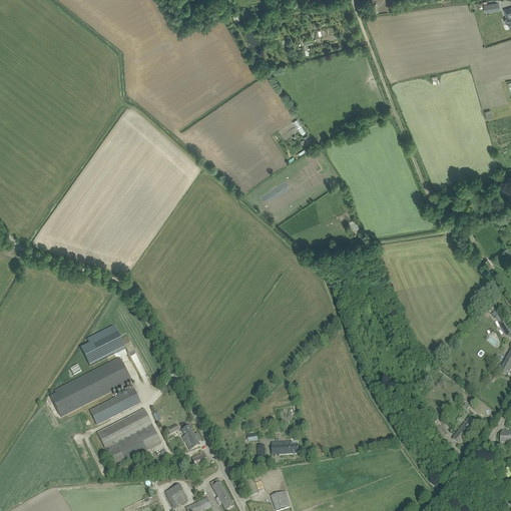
[(509,0),(500,3),(502,11),(501,11),(501,12),(500,13),(500,14),(501,15),(502,16),(503,17),(504,17),(506,16),(507,19),(510,18),(510,19),(510,6),(510,7),(509,0)]
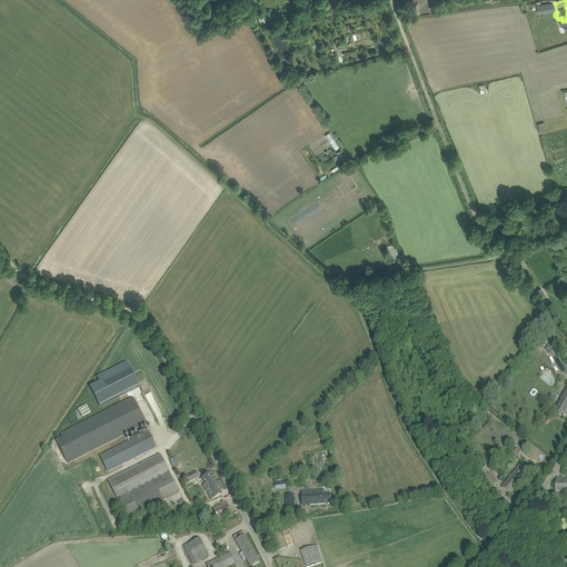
[(546,1),(535,3),(536,11),(547,10),(546,1)]
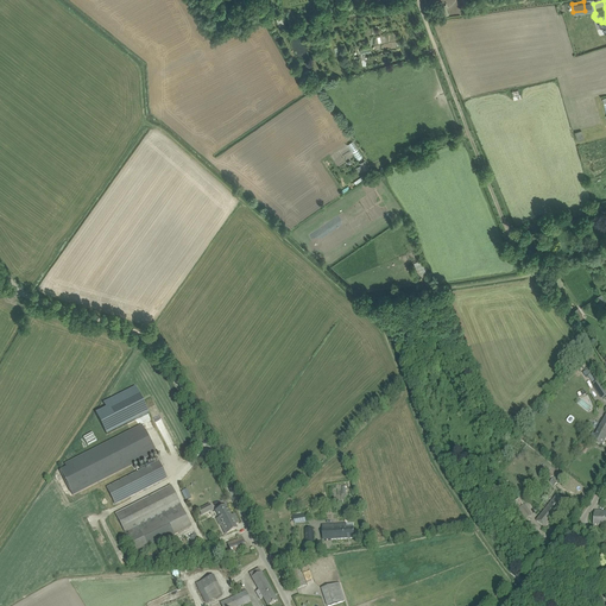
[(363,158),(358,162),(359,163),(353,166),(357,171),(366,165),(363,158)]
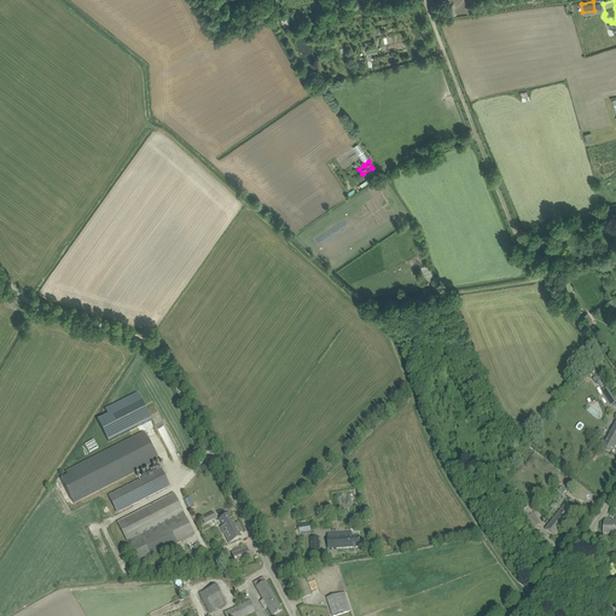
[(433,275),(428,265),(420,268),(425,279),(433,275)]
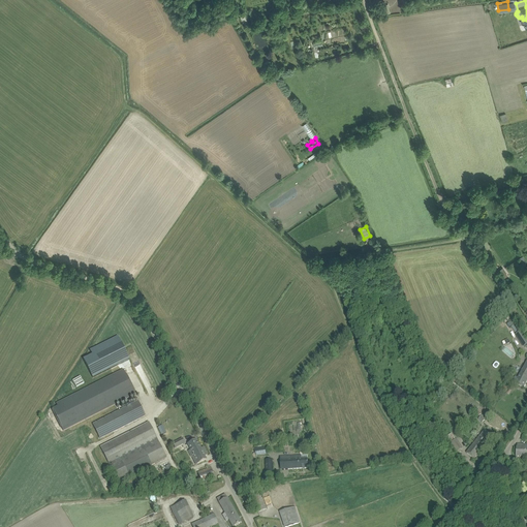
[(506,273),(500,266),(496,269),(501,276),(506,273)]
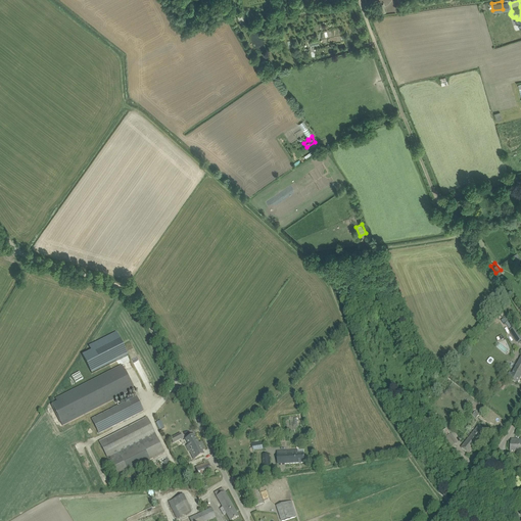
[(506,320),(504,321),(509,328),(507,329),(516,341),(517,340),(520,337),(520,336),(509,318),(506,320)]
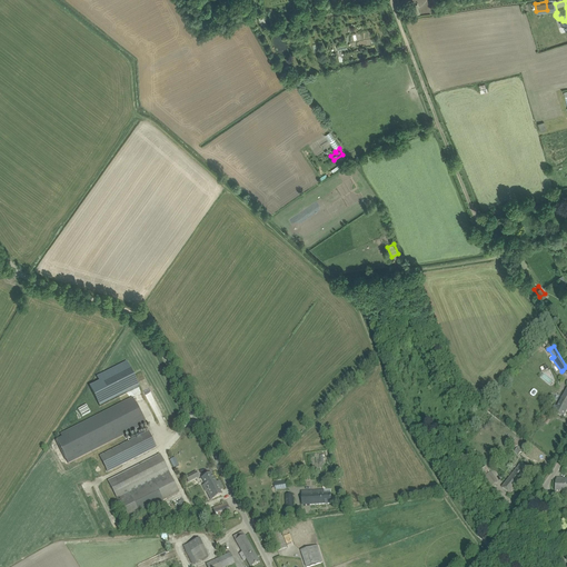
[(139,385),(127,359),(97,375),(99,379),(95,381),(89,385),(99,404),(139,385)]
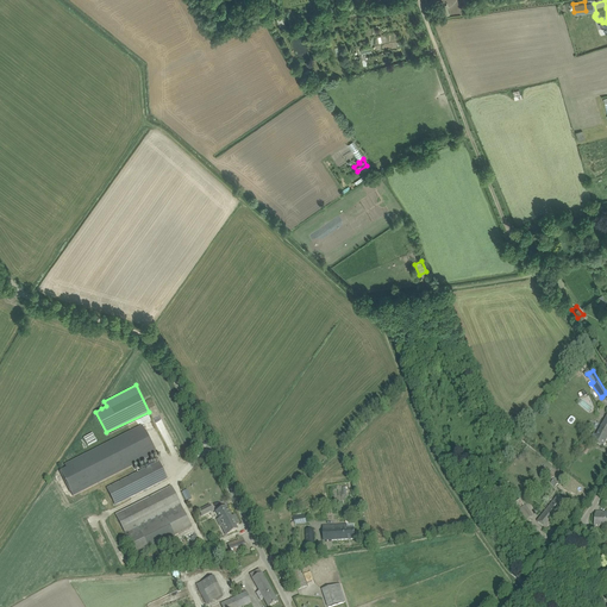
[(588,438),(595,442),(600,445),(606,432),(606,410),(594,433),(592,431),(588,438)]
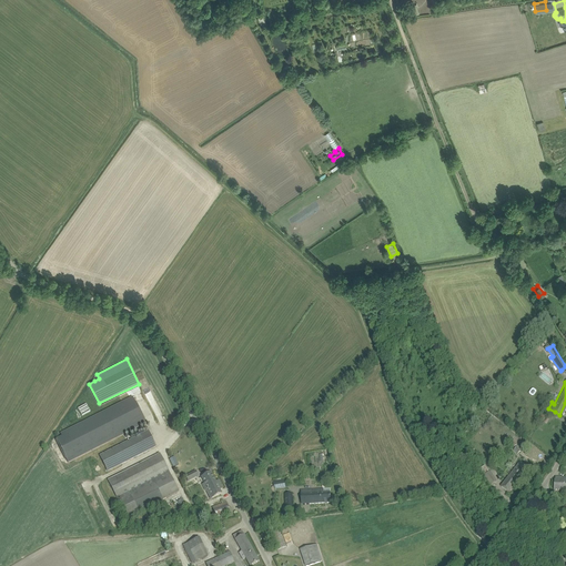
[(59,434),(53,437),(66,461),(142,422),(129,395),(92,414),(58,432),(59,434)]
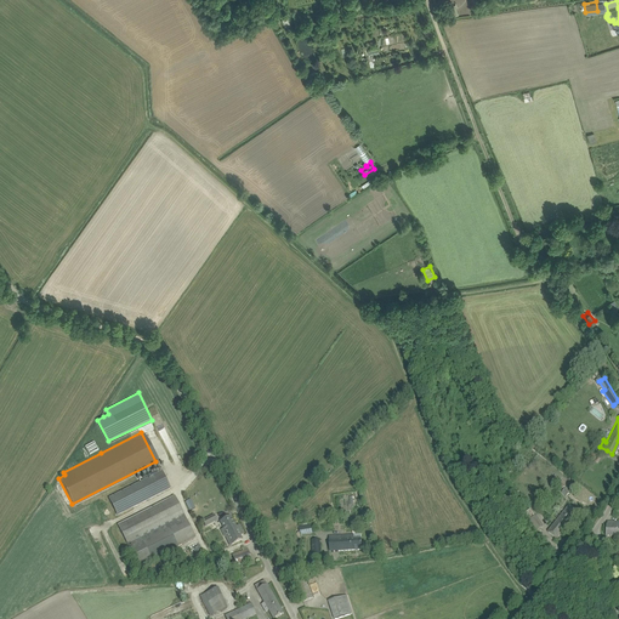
[(107,497),(115,514),(168,487),(159,469),(107,497)]
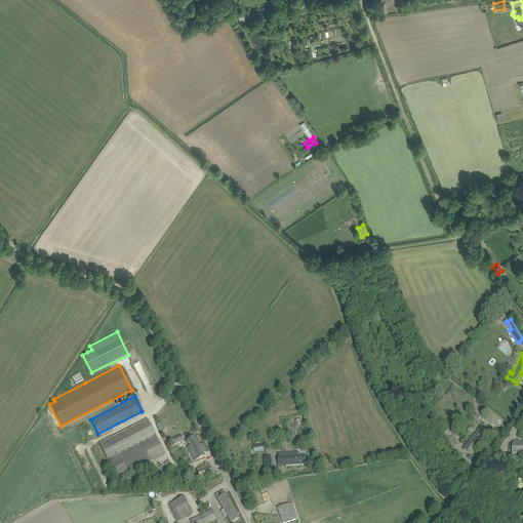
[(145,417),(96,442),(106,458),(108,461),(110,460),(117,475),(163,451),(155,437),(145,417)]
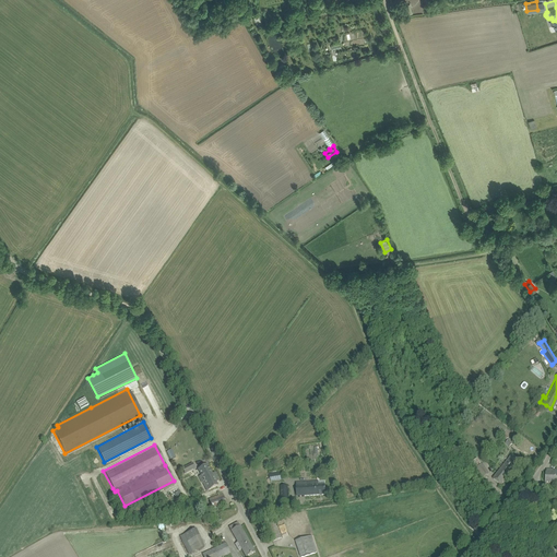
[(510,453),(500,465),(509,472),(518,460),(510,453)]
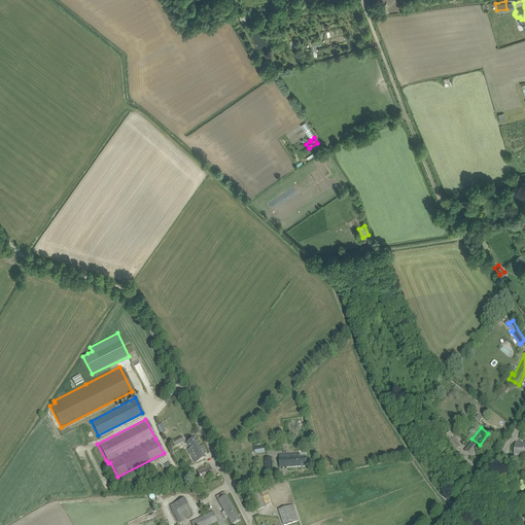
[(170,440),(172,445),(182,440),(180,434),(170,440)]
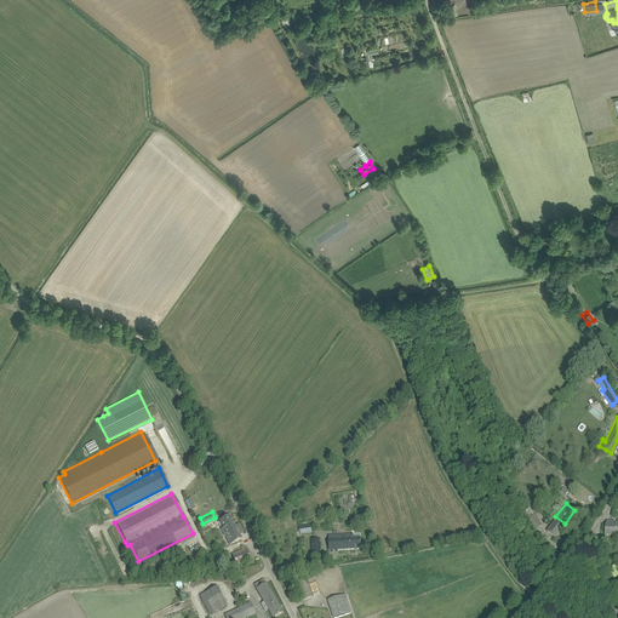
[(228,513),(222,515),(217,518),(221,525),(218,526),(221,533),(224,531),(228,537),(225,538),(227,543),(239,537),(236,533),(241,531),(236,522),(233,524),(228,513)]
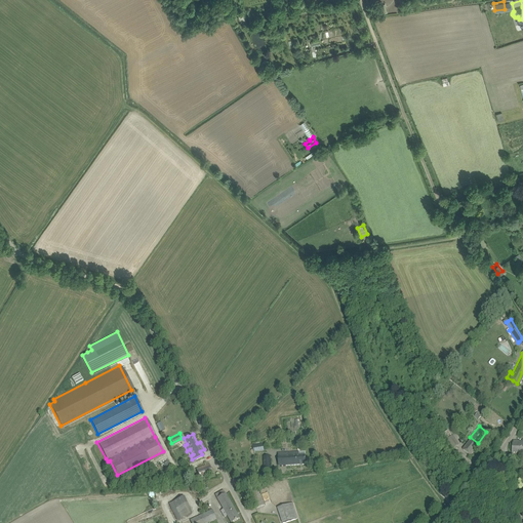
[(445,437),(451,446),(456,443),(450,434),(448,436),(445,437)]
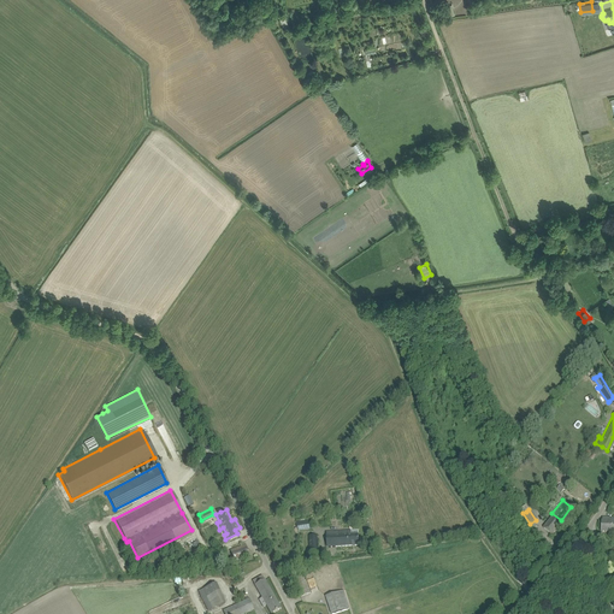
[(542,526),(545,530),(550,533),(561,520),(551,513),(542,526)]
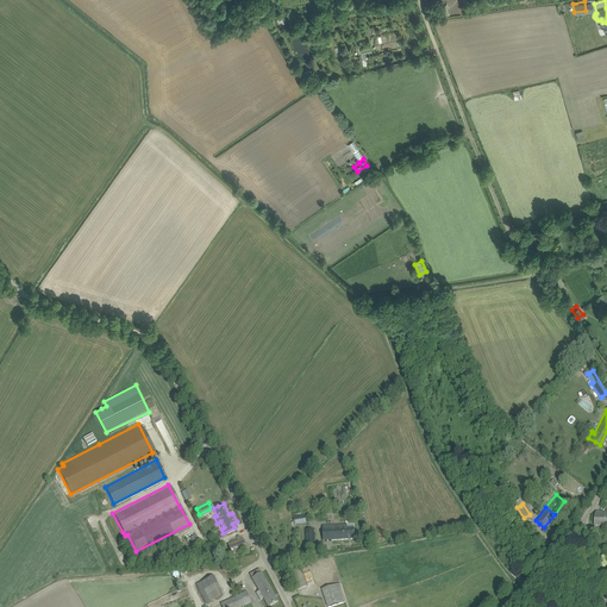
[(593,513),(592,524),(606,524),(606,509),(594,509),(593,513)]
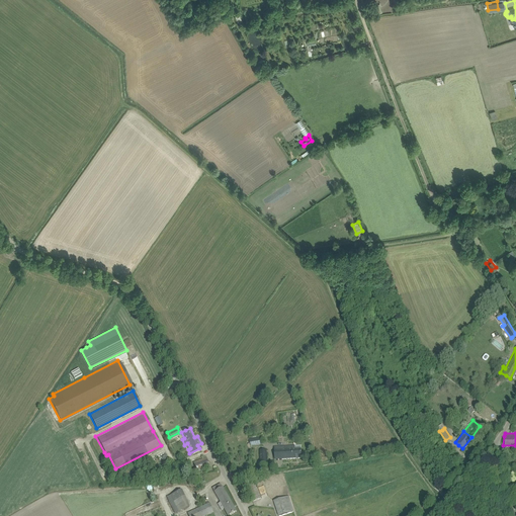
[(252,436),(251,436),(248,436),(248,444),(260,443),(259,436),(253,437),(253,436),(252,436)]
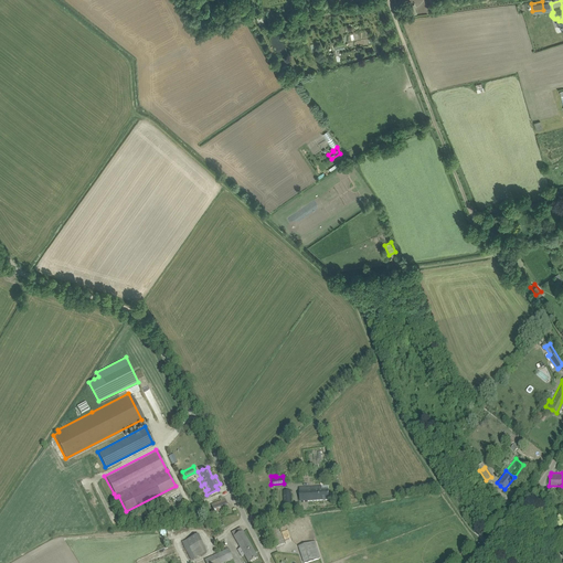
[(303,486),(297,486),(298,500),(327,498),(327,492),(327,488),(327,485),(319,485),(316,485),(303,486)]
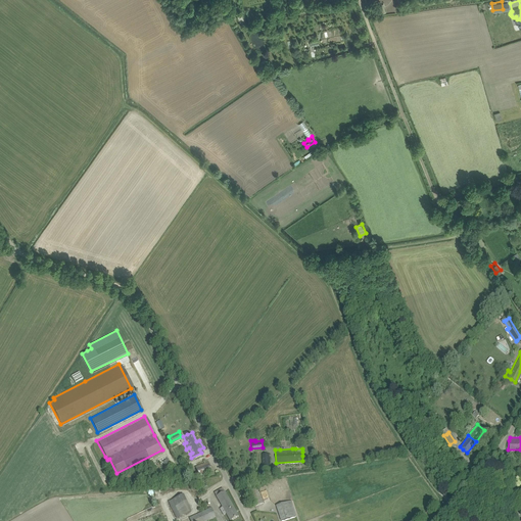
[(206,461),(201,462),(194,465),(197,475),(210,471),(206,461)]
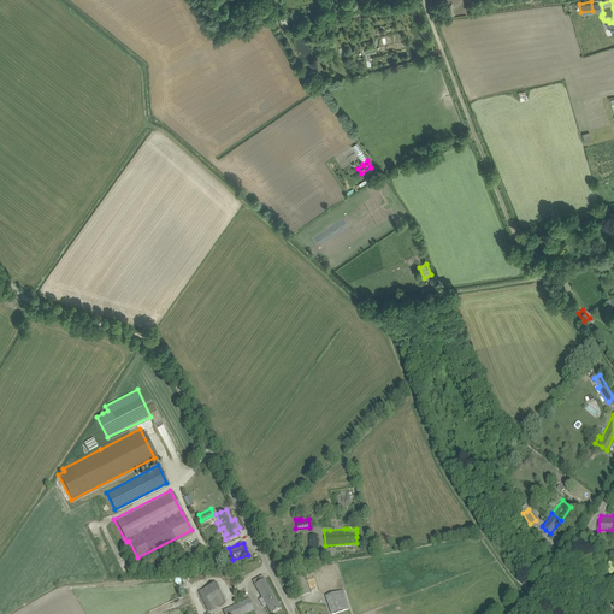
[(300,570),(290,573),(297,595),(308,591),(306,586),(305,583),(302,574),(300,570)]
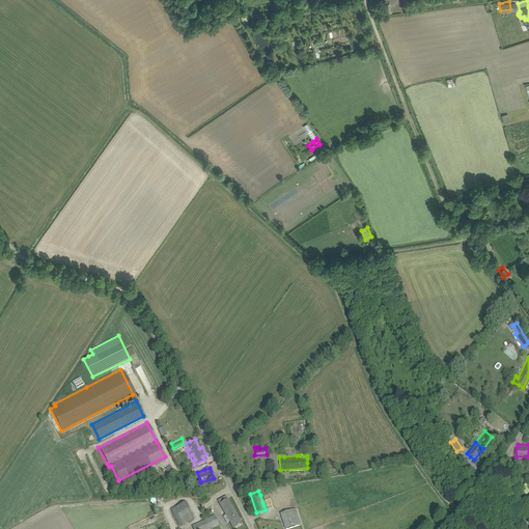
[(231,527),(235,525),(240,523),(224,494),(216,499),(224,513),(221,514),(225,521),(227,520),(231,527)]
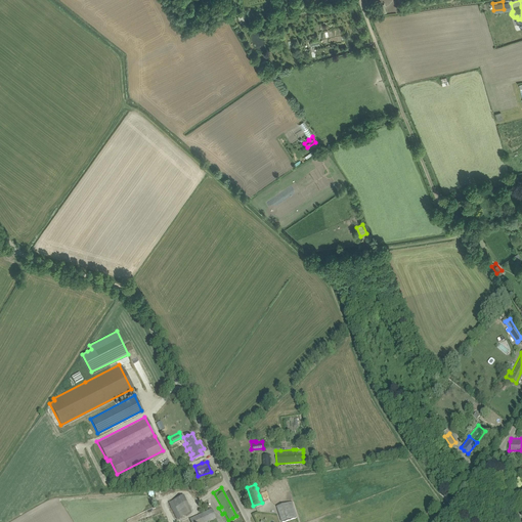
[(182,493),(167,501),(170,508),(173,507),(178,516),(189,511),(182,493)]
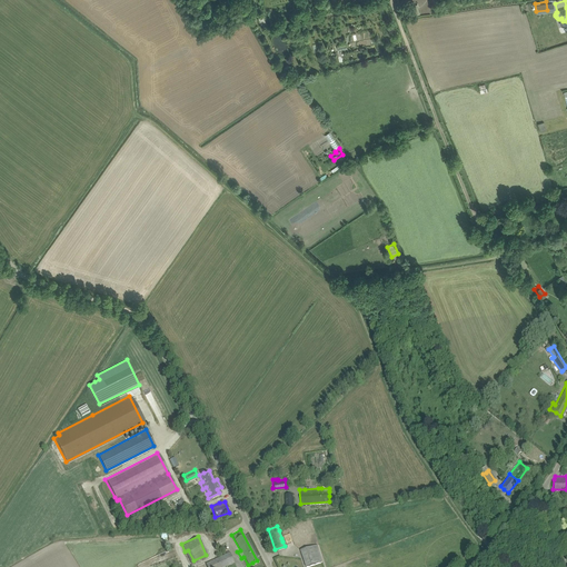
[(305,566),(321,560),(316,544),(299,549),(305,566)]
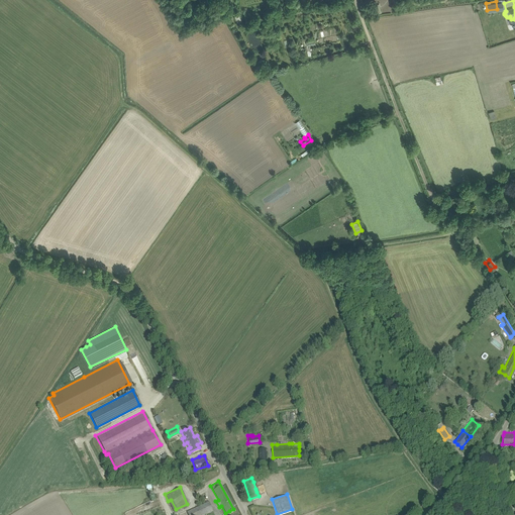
[(206,499),(204,500),(204,501),(185,510),(187,514),(198,514),(211,509),(207,500),(206,499)]
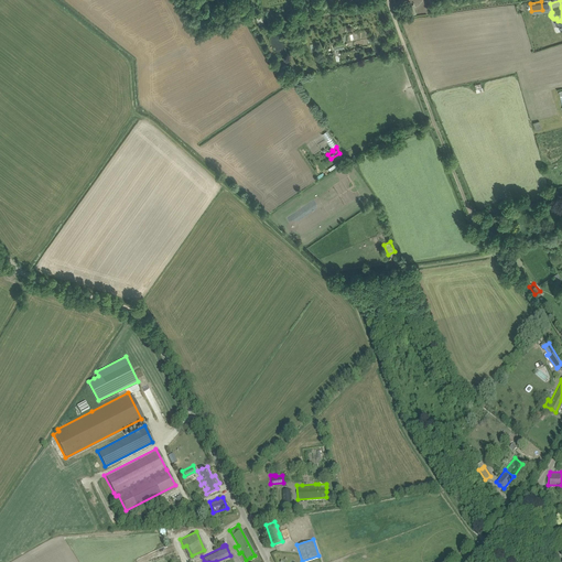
[(276,561),(288,561),(287,557),(282,558),(280,551),(273,553),(276,561)]
